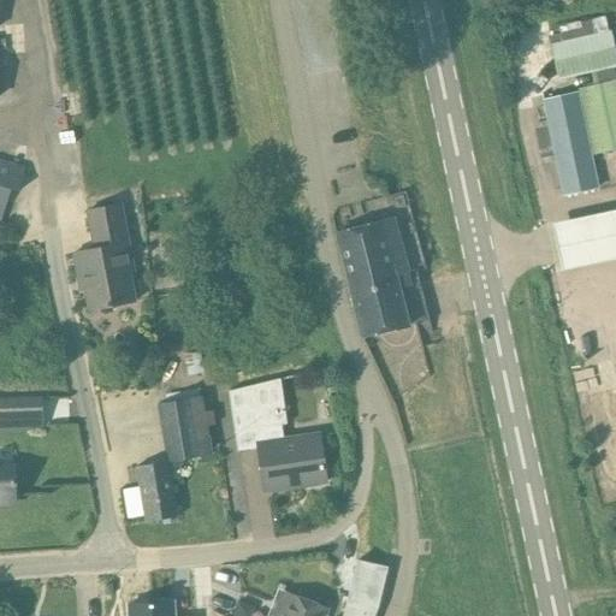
[(609,35),(605,17),(581,22),(581,21),(564,24),(566,31),(564,31),(567,43),(552,47),(560,77),(615,64),(615,52),(612,34),(609,35)]
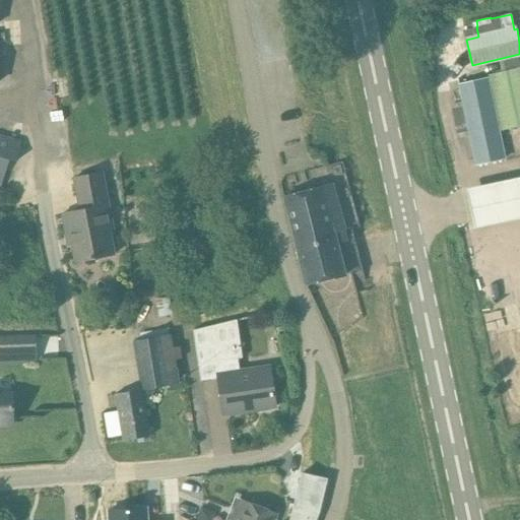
[(519,126),(519,68),(486,76),(486,79),(459,85),(462,103),(452,106),(459,138),(469,135),(475,165),(504,159),(498,131),(519,126)]
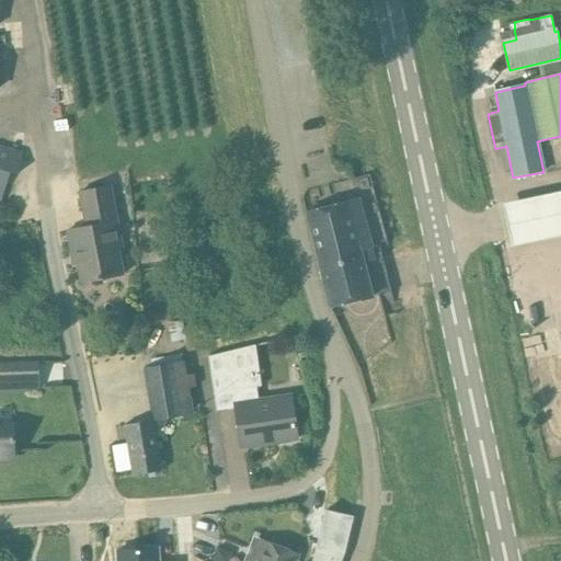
[(0,145),(0,199),(3,189),(8,172),(18,175),(23,152),(0,145)]
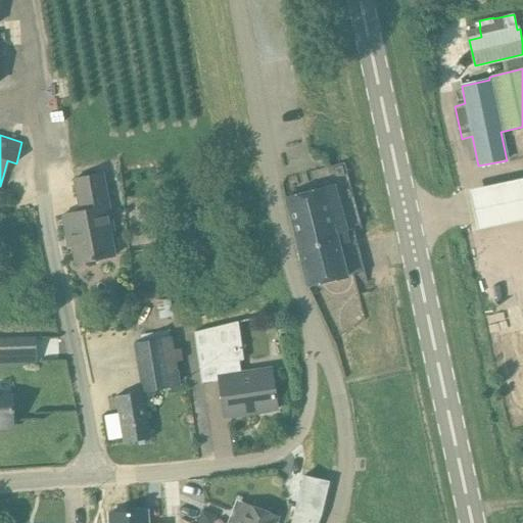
[(110,217),(102,174),(74,179),(80,211),(62,216),(66,237),(70,237),(76,264),(114,256),(107,218),(110,217)]
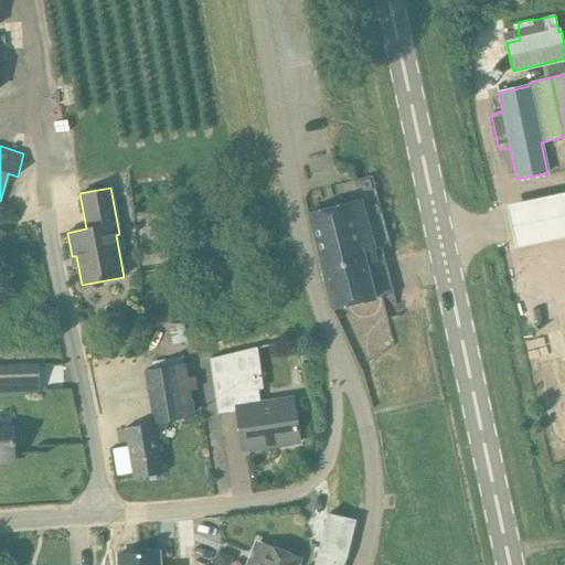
[(564,191),(509,205),(519,246),(564,235),(564,191)]
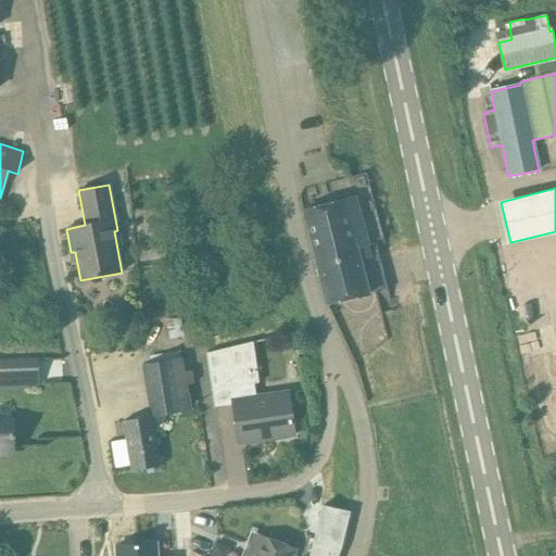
[(359,261),(370,258),(356,198),(345,201),(303,211),(317,266),(327,305),(368,295),(359,261)]
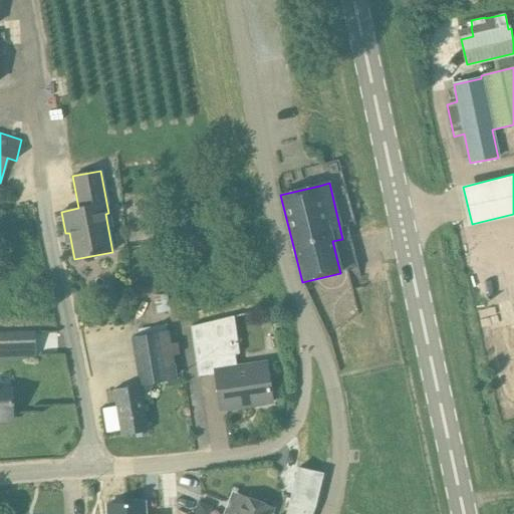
[(115,301),(108,309),(110,315),(117,316),(123,308),(122,302),(115,301)]
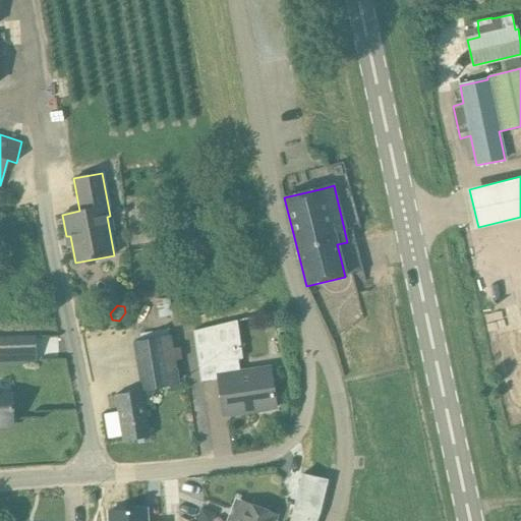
[(217,363),(218,375),(239,372),(237,360),(242,359),(236,321),(192,330),(198,365),(217,363)]
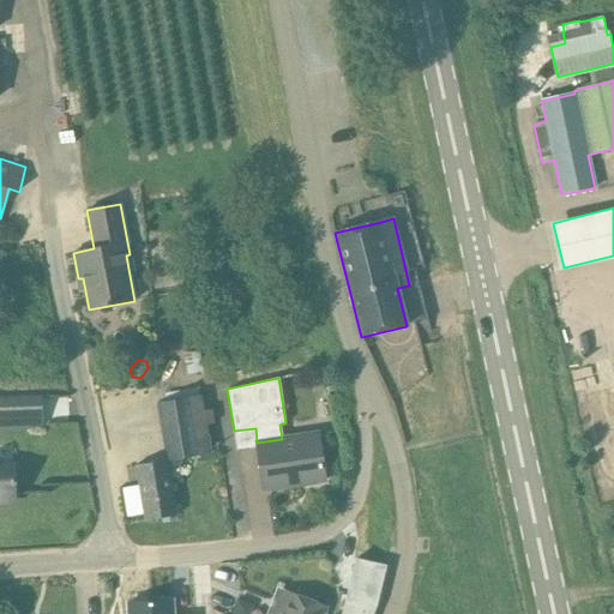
[(167,461),(136,465),(145,521),(176,516),(170,479),(180,477),(178,459),(210,453),(200,396),(181,399),(157,403),(167,461)]
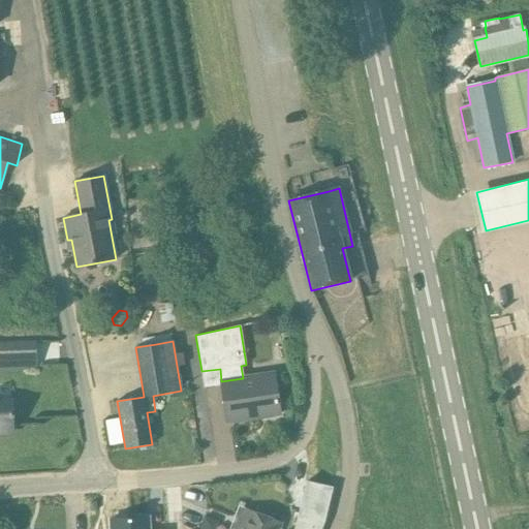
[(36,342),(9,342),(10,368),(36,367),(36,343),(36,342)]
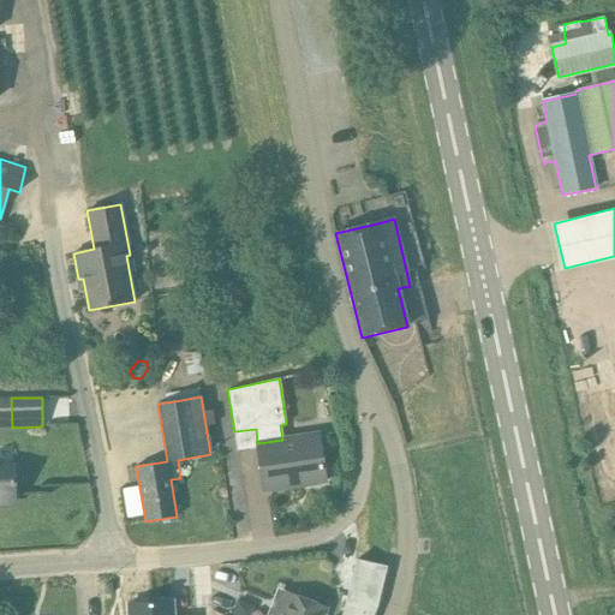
[(318,434),(282,440),(257,443),(264,491),(266,490),(264,484),(303,478),(304,485),(326,482),(318,434)]
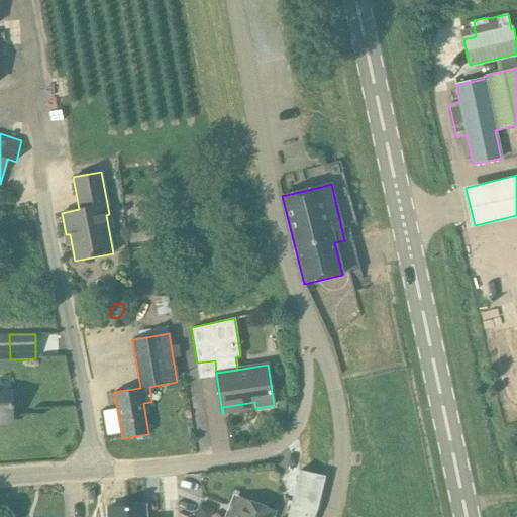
[(0,422),(10,422),(11,422),(11,401),(10,394),(10,388),(0,388),(0,422)]
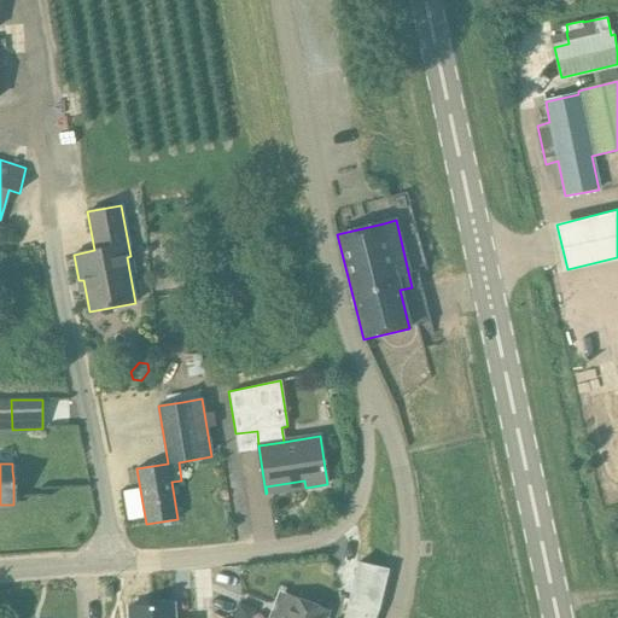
[(388,571),(359,563),(348,602),(343,617),(374,617),(378,610),(388,571)]
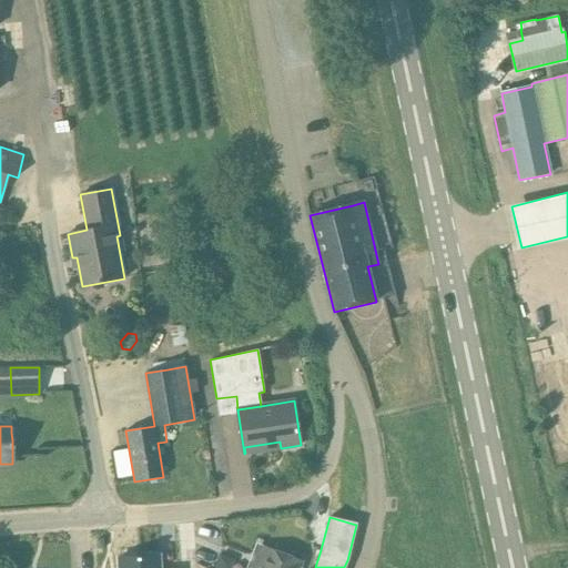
[(300,567),(303,563),(262,546),(254,567),(253,567),(300,567)]
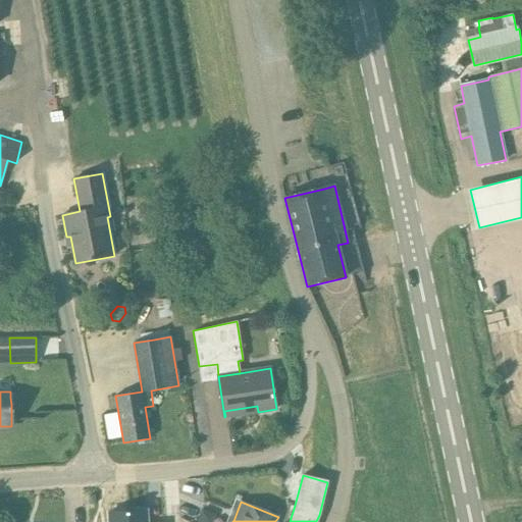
[(193,521),(196,521),(200,511),(185,506),(180,518),(193,521)]
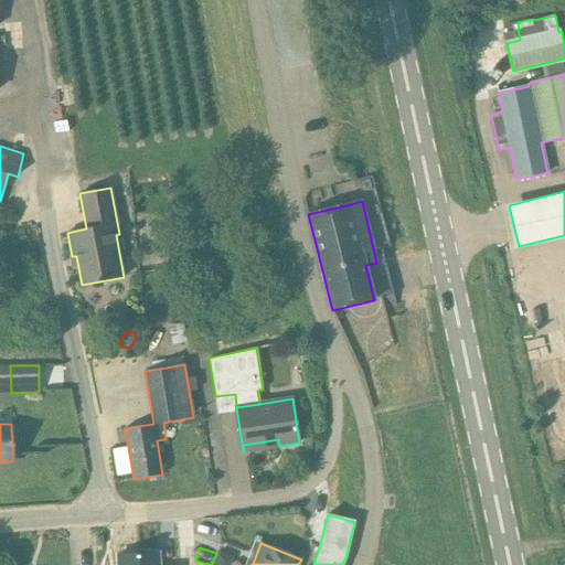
[(118,564),(138,564),(138,554),(136,554),(136,552),(121,552),(121,555),(118,555),(118,564)]
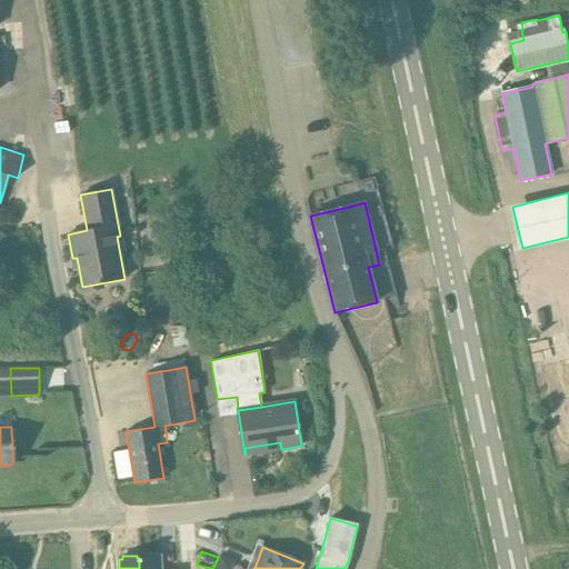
[(162,568),(162,556),(141,558),(141,568),(162,568)]
